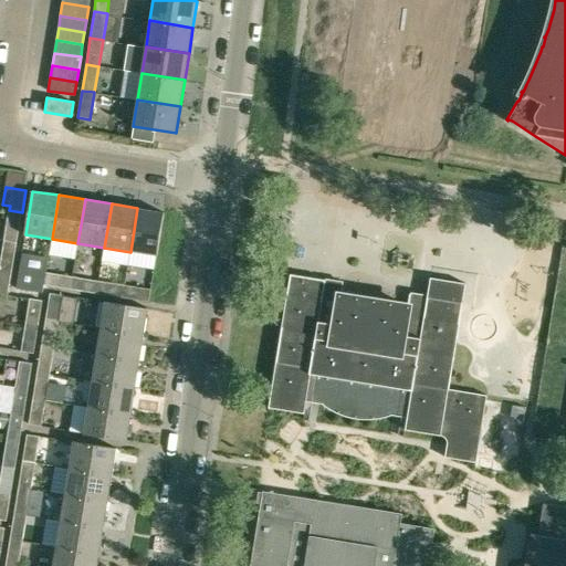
[(165,212),(137,208),(130,252),(157,257),(165,212)]
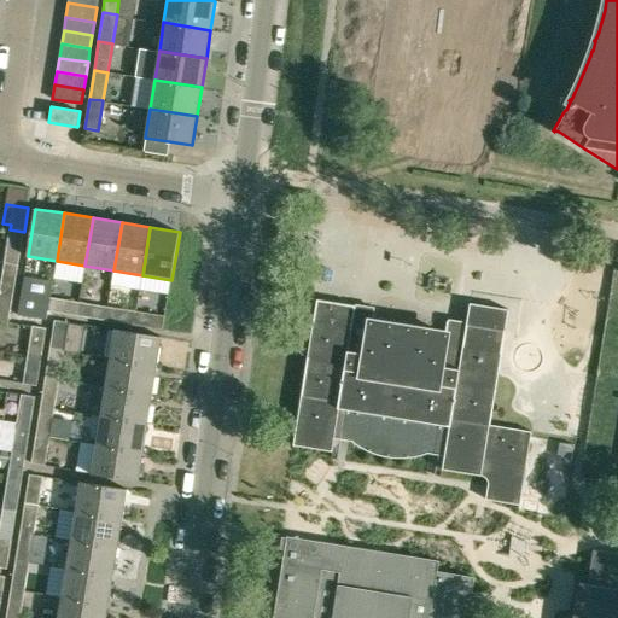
[(10,229),(5,262),(18,264),(24,232),(10,229)]
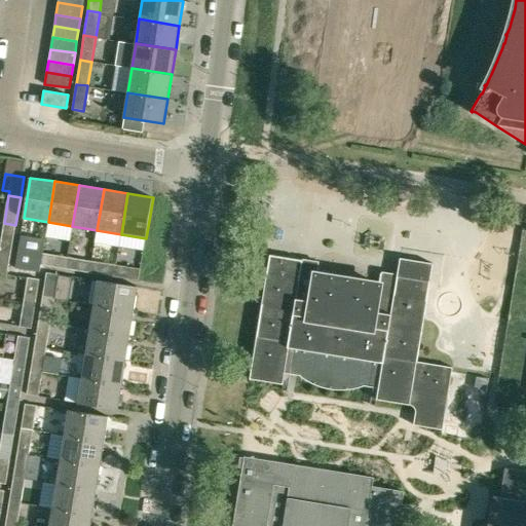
[(0,245),(0,247),(11,250),(15,225),(4,223),(0,245)]
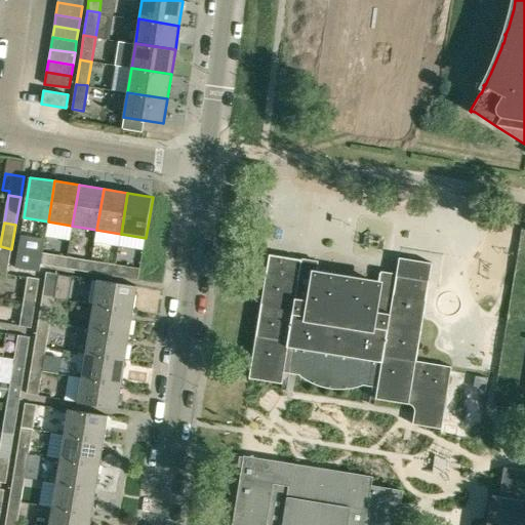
[(11,249),(0,246),(0,272),(7,274),(11,249)]
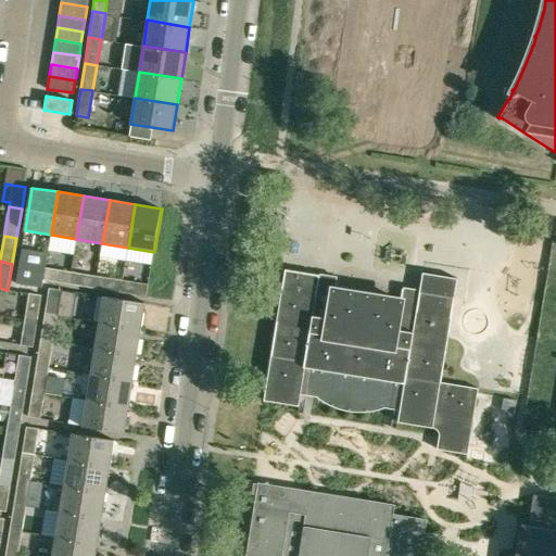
[(46,267),(20,263),(17,276),(43,280),(46,267)]
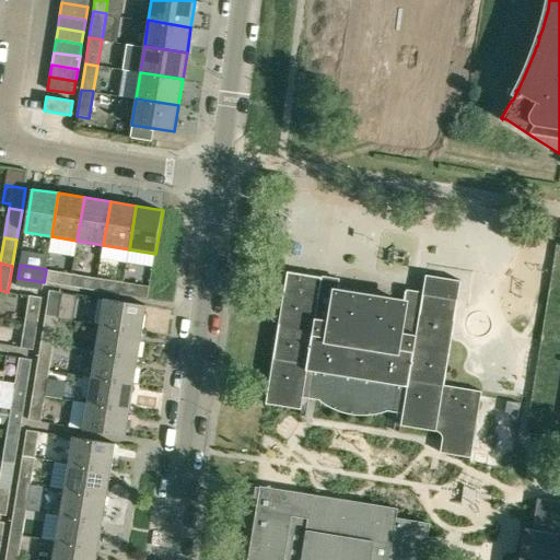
[(56,271),(54,283),(69,287),(71,273),(56,271)]
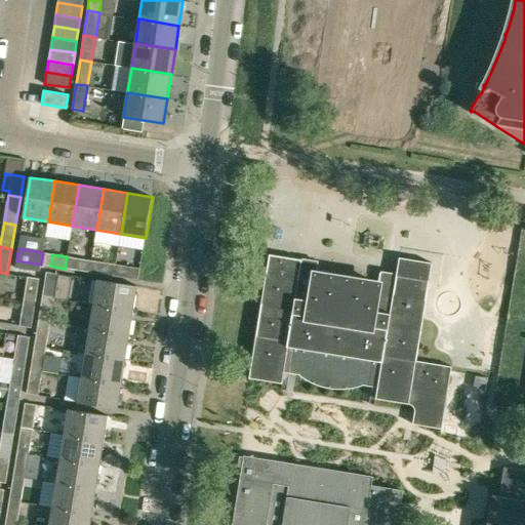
[(441,429),(451,366),(415,361),(432,263),(399,257),(396,275),(379,272),(377,284),(316,274),(318,263),(301,259),(269,254),(249,377),(282,384),(284,372),(299,374),(305,377),(310,380),(316,382),(322,385),(328,386),(334,387),(340,388),(347,388),(353,387),(359,386),(363,385),(377,387),(375,398),(409,404),(409,403),(411,404),(413,406),(415,408),(415,411),(414,411),(412,423),(441,429)]
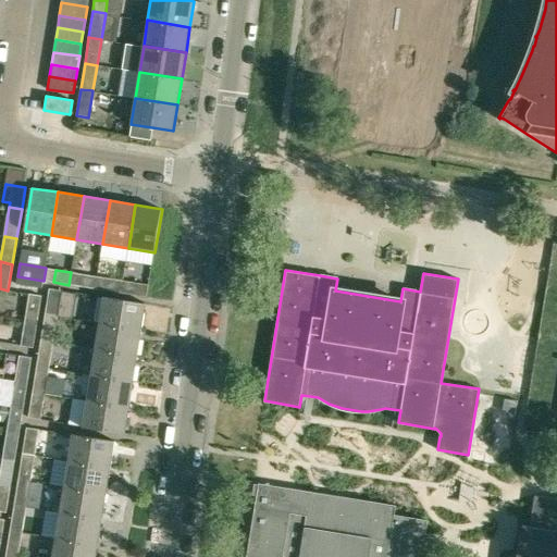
[(98,276),(82,274),(79,286),(96,288),(98,276)]
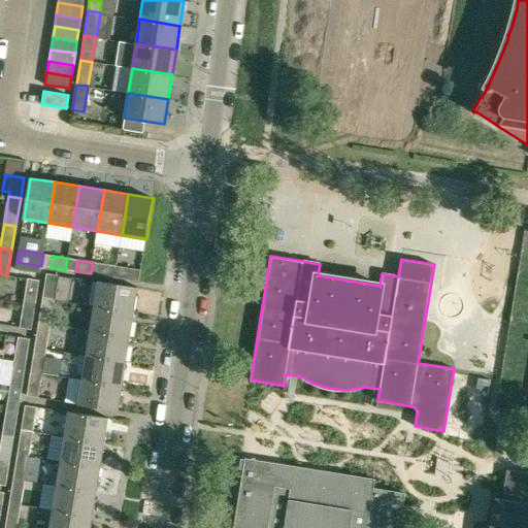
[(101,263),(99,275),(114,277),(117,266),(101,263)]
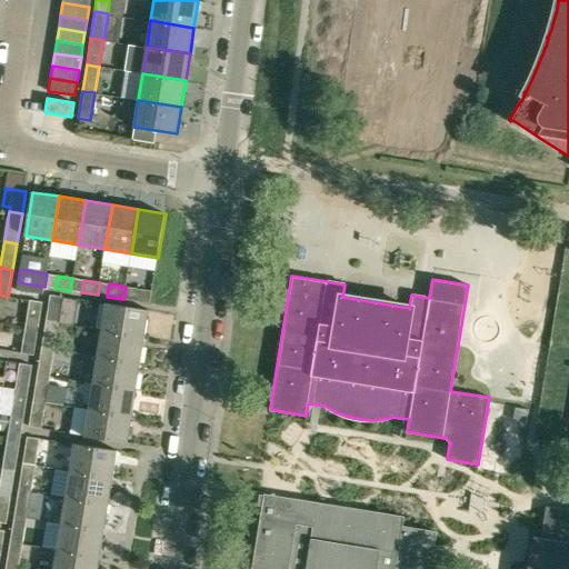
[(151,291),(126,287),(123,299),(150,303),(151,291)]
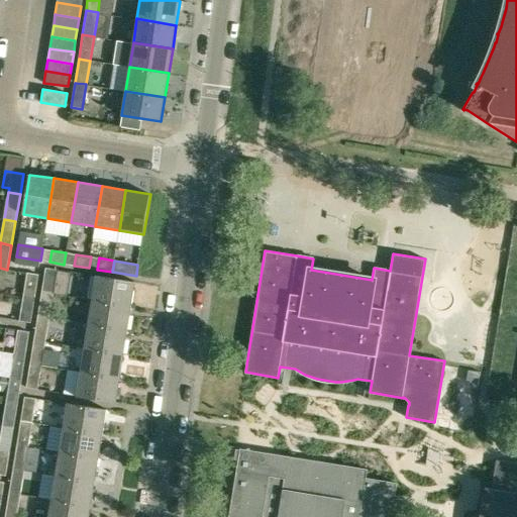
[(44,267),(40,292),(53,294),(57,269),(44,267)]
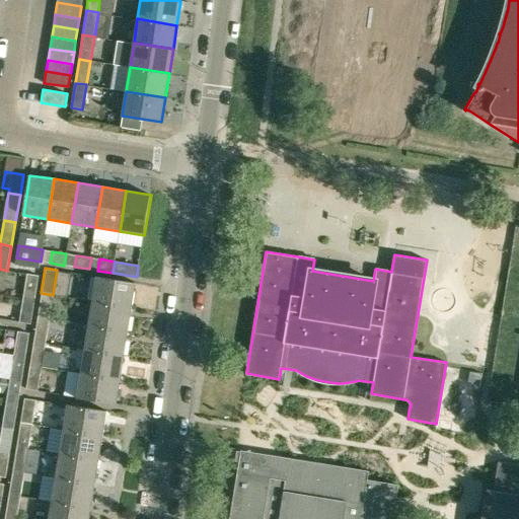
[(36,274),(25,272),(21,297),(32,299),(36,274)]
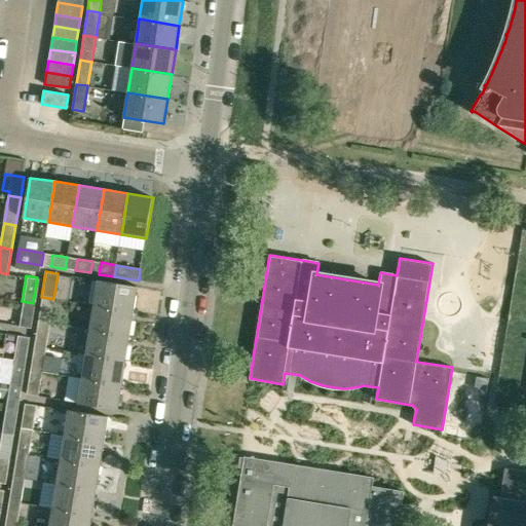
[(94,305),(134,311),(138,287),(98,280),(94,305)]
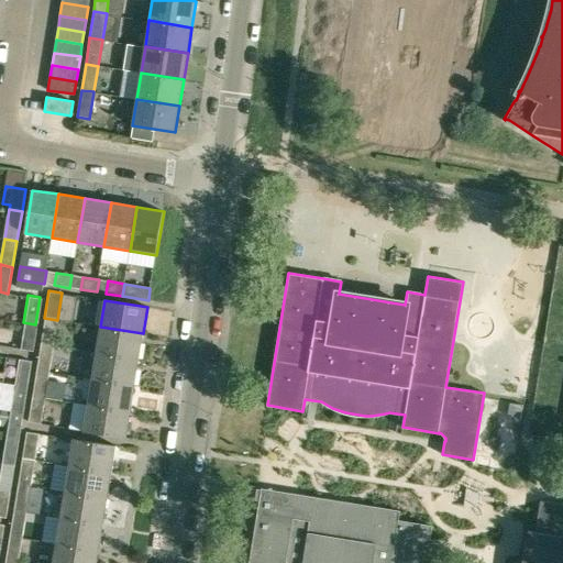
[(44,318),(40,343),(54,345),(57,320),(44,318)]
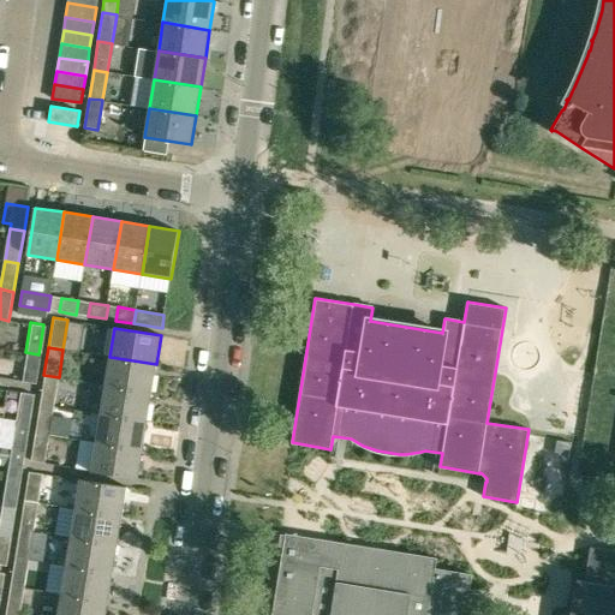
[(25,352),(21,382),(34,383),(39,354),(25,352)]
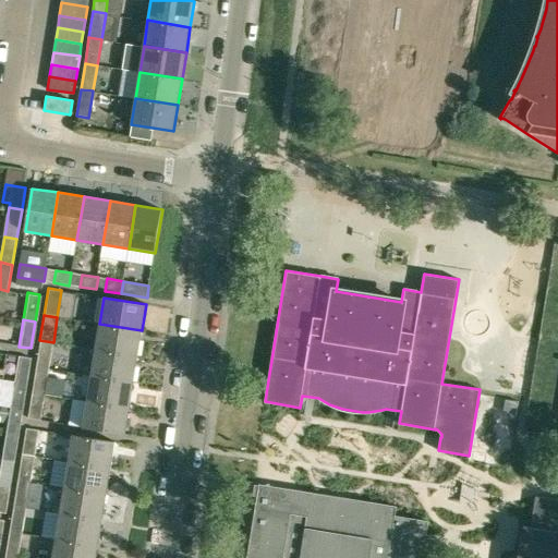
[(138,356),(142,330),(99,324),(95,350),(138,356)]
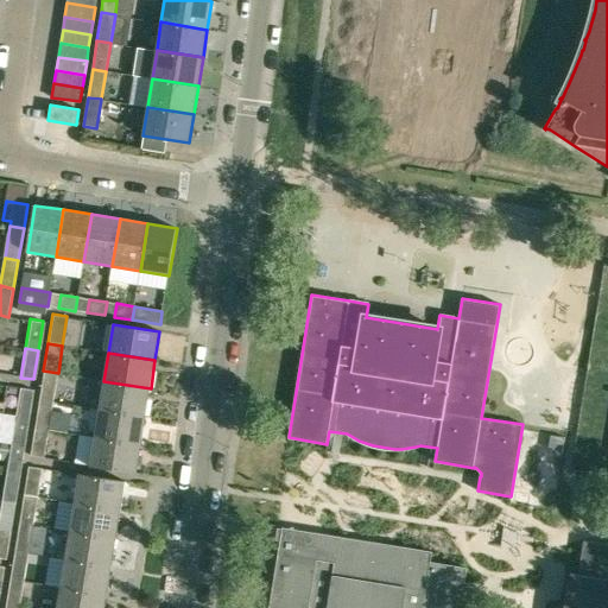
[(38,399),(54,401),(58,373),(43,371),(38,399)]
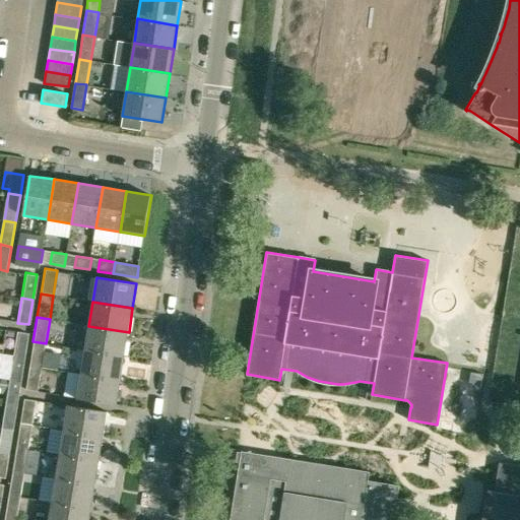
[(125,356),(129,332),(88,326),(84,349),(125,356)]
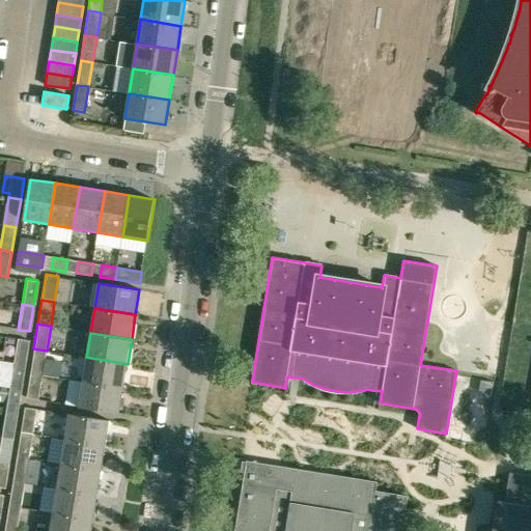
[(28,340),(17,338),(12,362),(24,364),(28,340)]
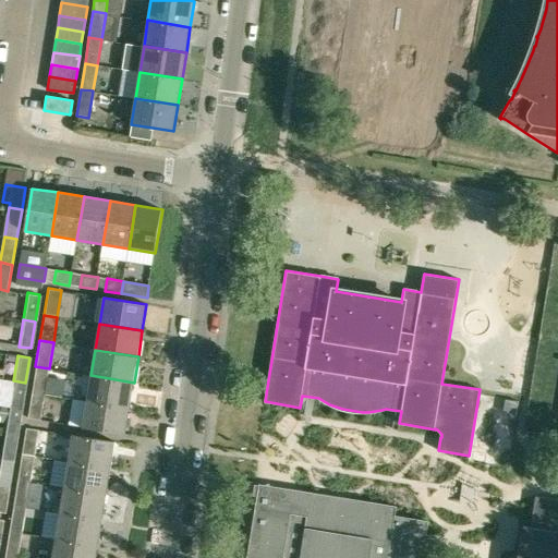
[(35,366),(32,392),(45,395),(49,368),(35,366)]
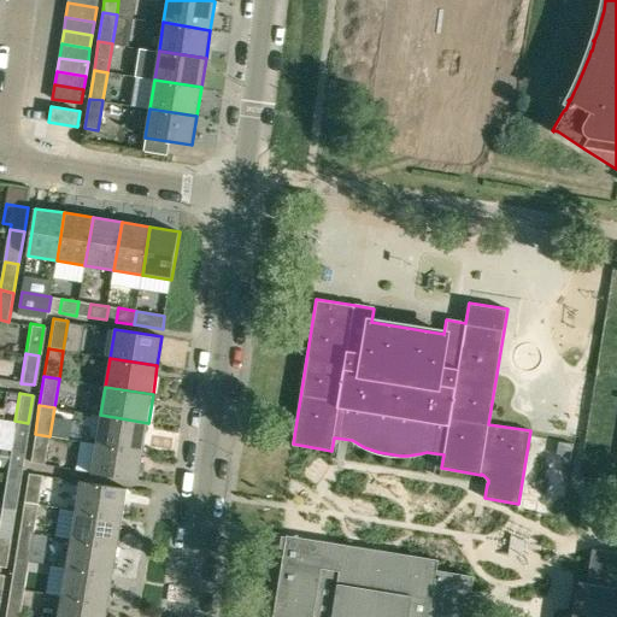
[(144,451),(148,423),(100,415),(95,444),(144,451)]
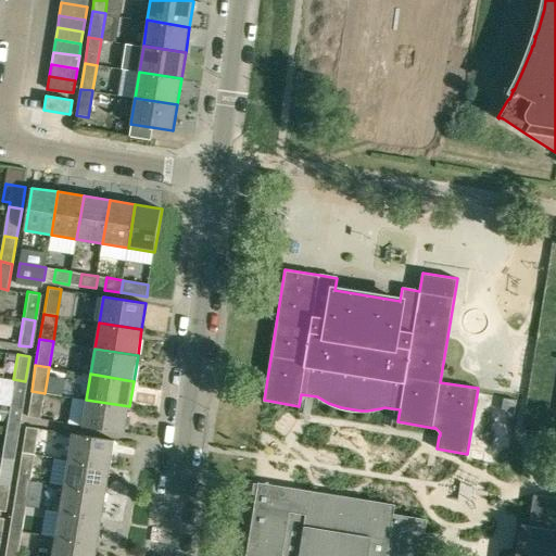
[(13,379),(9,405),(22,407),(25,381),(13,379)]
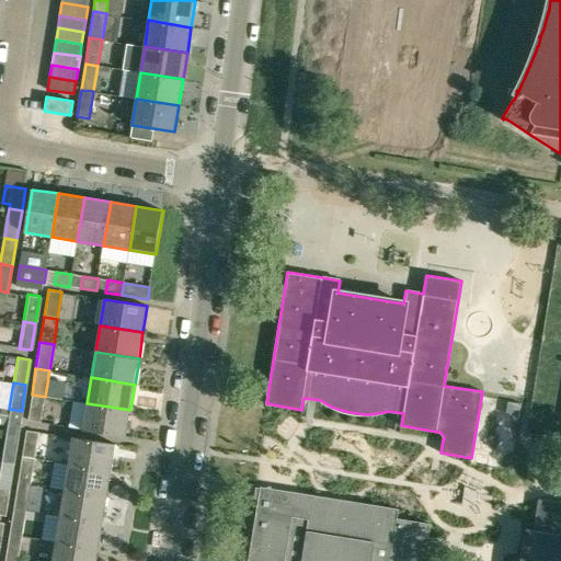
[(41,423),(45,397),(32,395),(27,420),(41,423)]
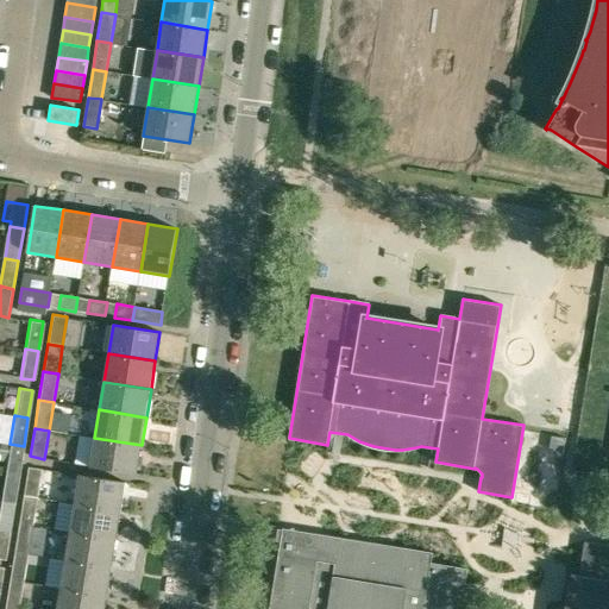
[(137,476),(142,445),(94,438),(89,468),(137,476)]
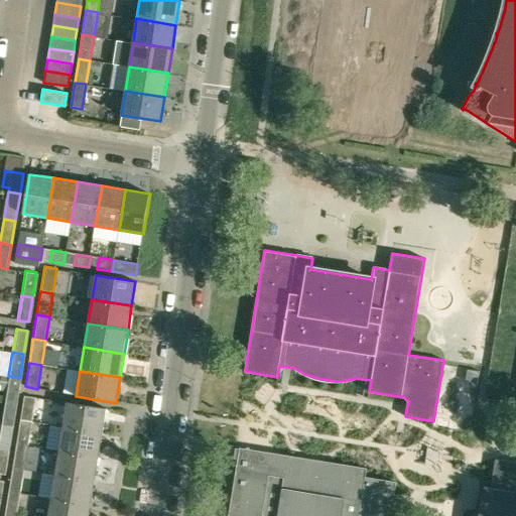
[(0,378),(0,390),(6,391),(8,376),(1,375),(0,378)]
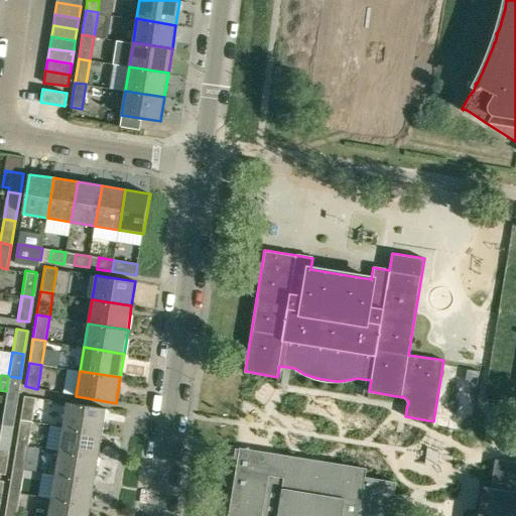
[(6,391),(5,400),(16,401),(17,393),(20,378),(8,376),(6,391)]
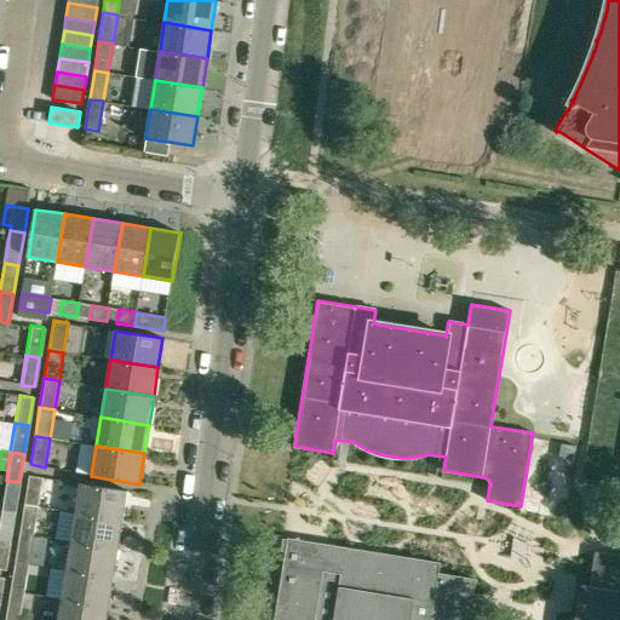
[(24,505),(38,507),(42,476),(29,474),(24,505)]
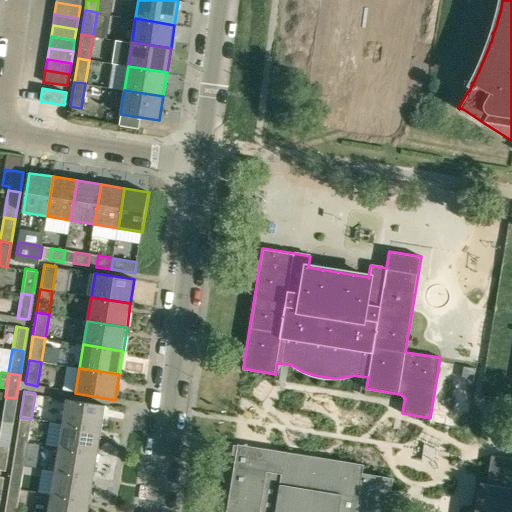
[(1,420),(12,422),(16,398),(5,397),(1,420)]
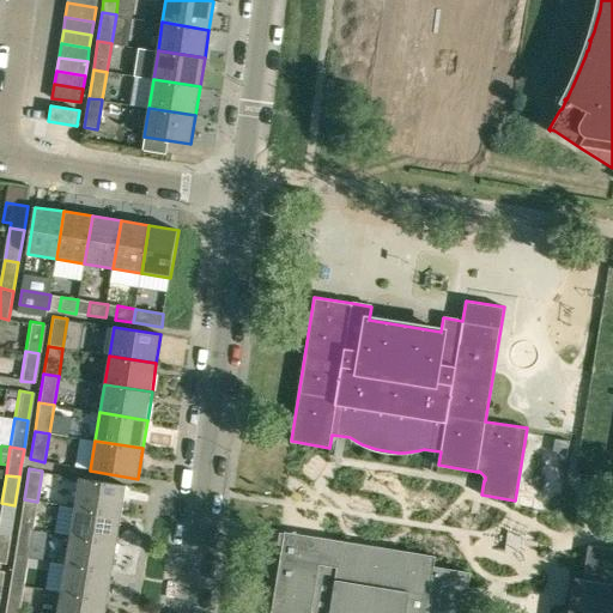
[(74,508),(121,515),(126,486),(79,479),(74,508)]
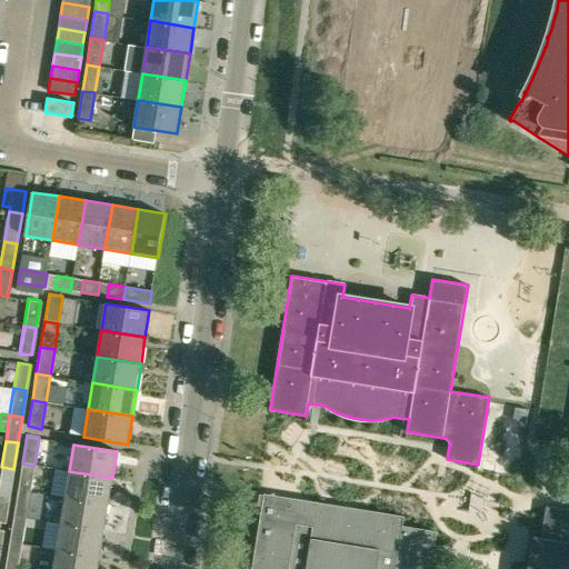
[(30,492),(35,466),(22,463),(18,490),(30,492)]
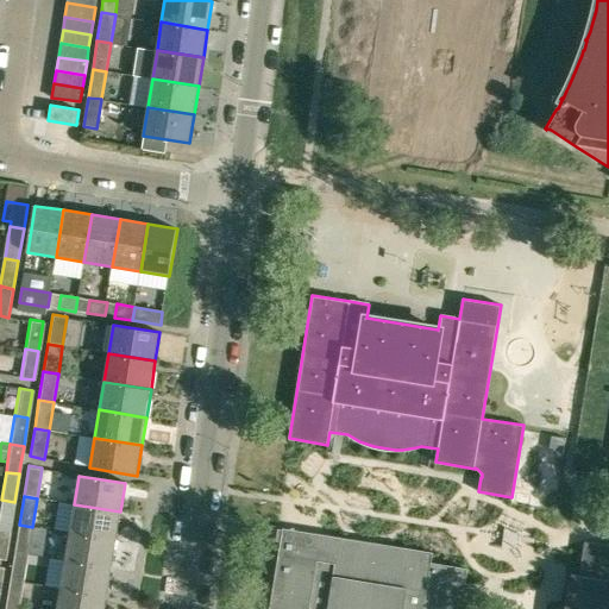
[(1,500),(0,509),(0,528),(11,531),(14,502),(1,500)]
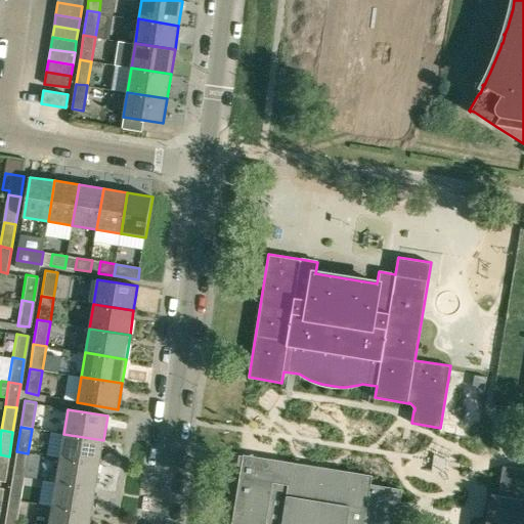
[(99,465),(103,440),(63,434),(59,459),(99,465)]
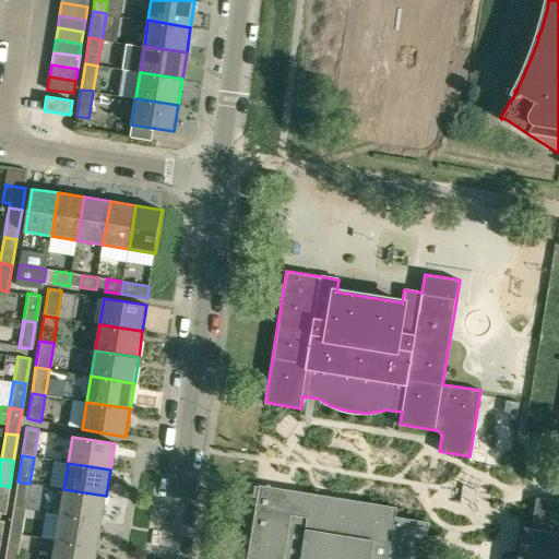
[(13,507),(25,509),(30,484),(18,482),(13,507)]
